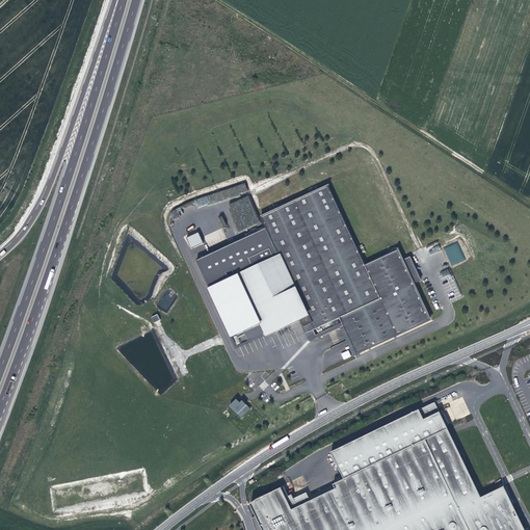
[(419,285),(422,282),(409,259),(402,263),(397,252),(363,267),(327,186),(266,217),(271,228),(311,318),(296,325),(307,344),(338,329),(352,358),(434,321),(419,285)]
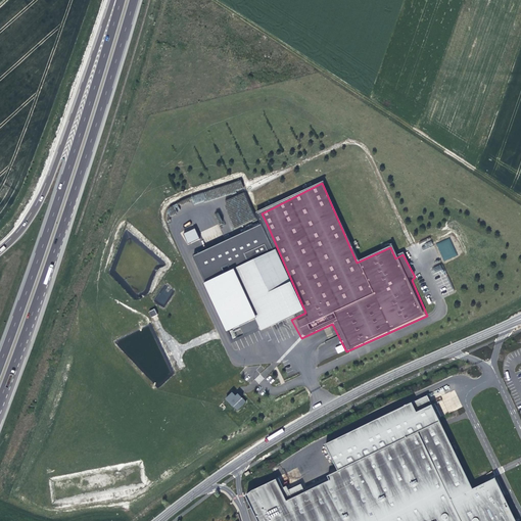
[(242,192),(222,198),(231,225),(248,220),(248,217),(251,216),(252,219),(253,219),(250,208),(238,212),(234,198),(239,196),(239,198),(244,196),(242,192)]
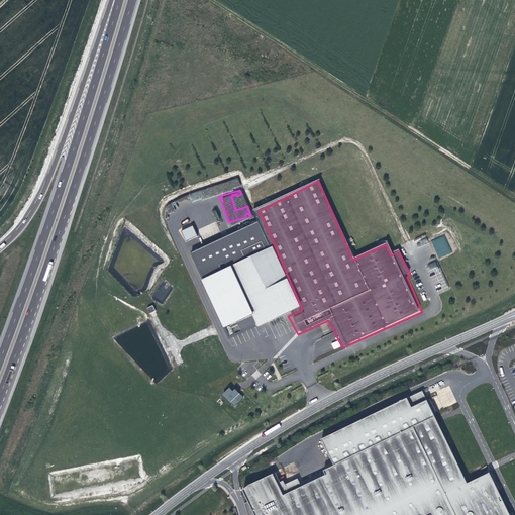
[(302,309),(264,221),(192,255),(226,327),(254,315),(261,330),(284,318),(288,316),(302,309)]
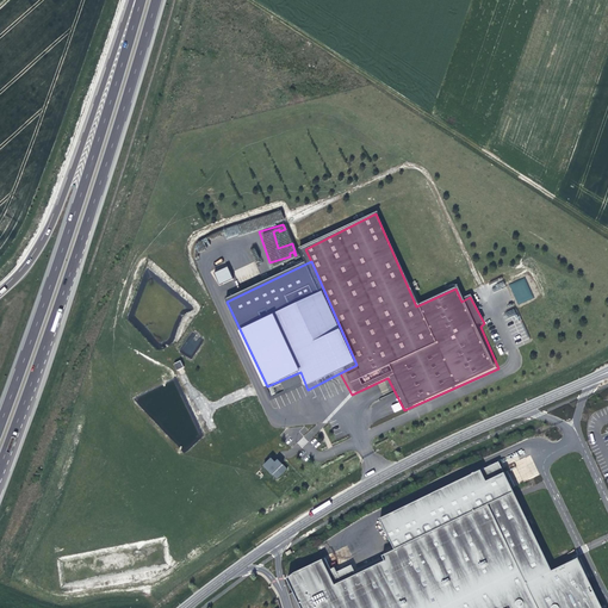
[(211,270),(217,281),(230,277),(225,264),(211,270)]
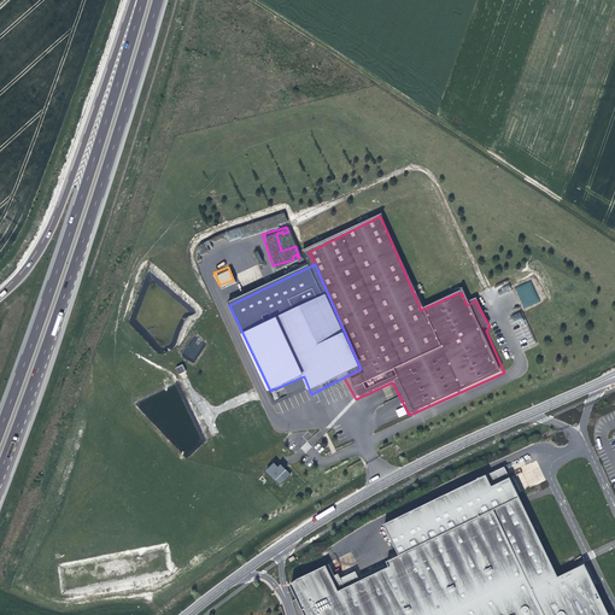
[(527,280),(514,286),(522,306),(537,299),(527,280)]
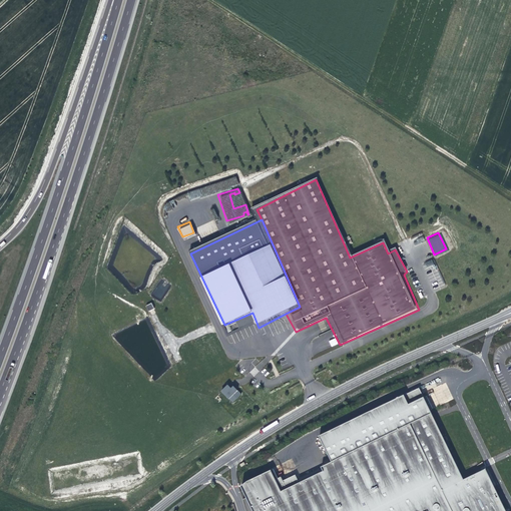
[(144,304),(146,309),(152,307),(149,301),(144,304)]
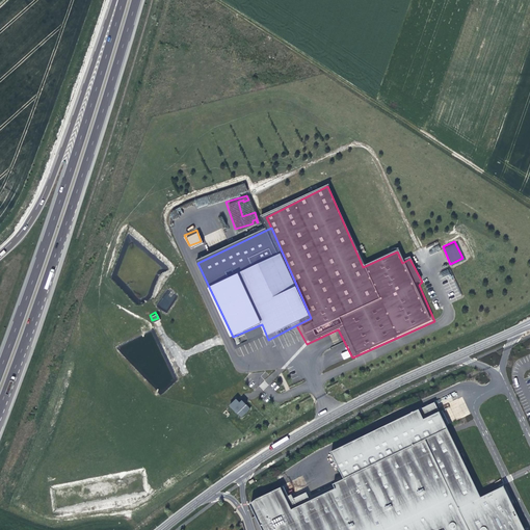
[(346,348),(339,351),(341,358),(349,354),(346,348)]
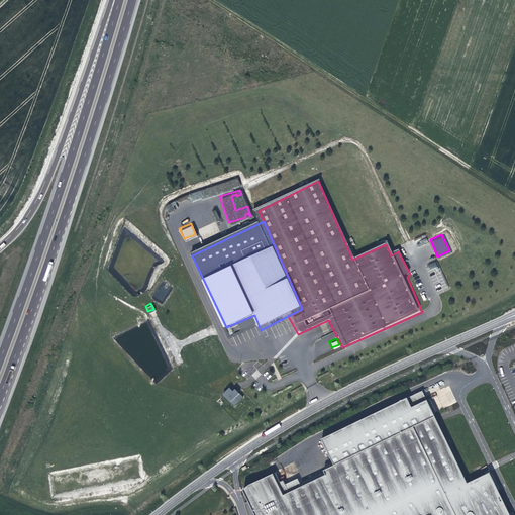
[(227,387),(221,393),(232,404),(241,396),(234,389),(232,387),(230,390),(227,387)]
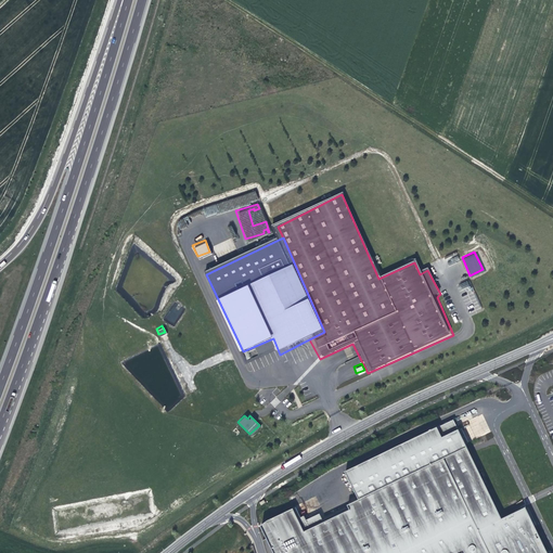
[(291,506),(259,525),(273,552),(547,552),(525,505),(500,516),(452,419),(345,470),(358,499),(346,503),(347,510),(304,530),(291,506)]
